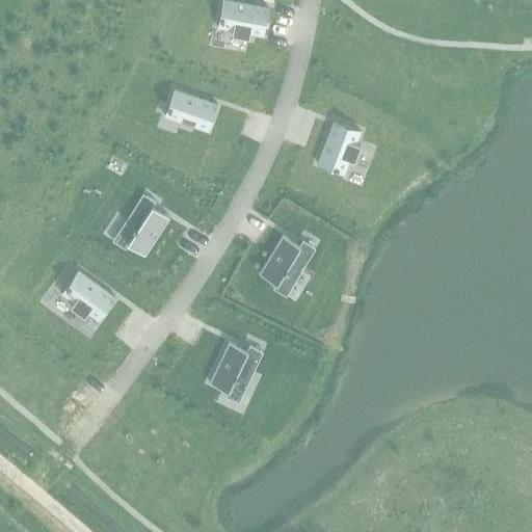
[(229,0),(222,0),(218,27),(232,29),(231,34),(248,37),(249,32),(263,35),(268,7),(229,0)]
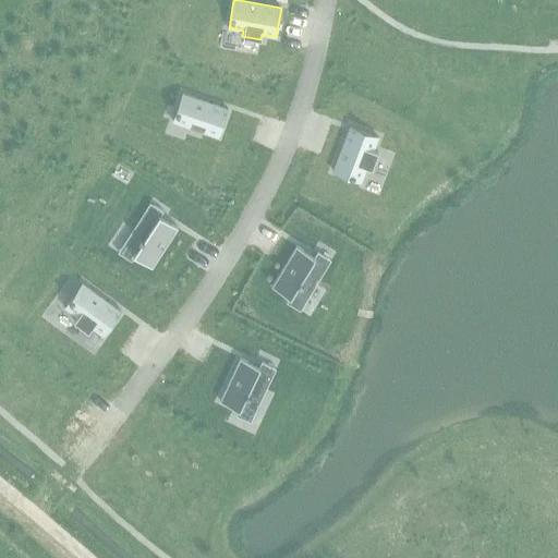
[(182,93),(172,121),(218,136),(228,109),(182,93)]
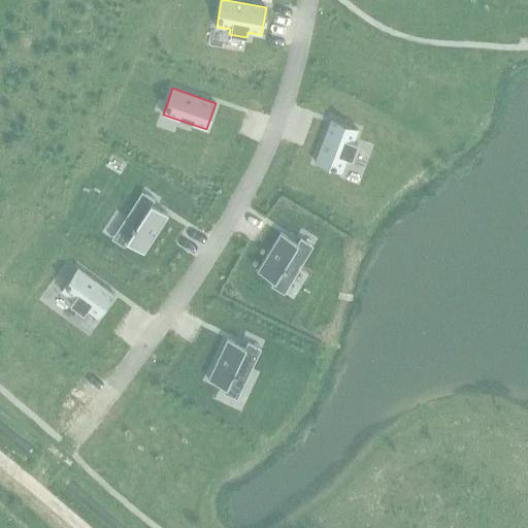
[(331,120),(315,162),(341,172),(347,158),(352,160),(358,143),(353,142),(357,130),(331,120)]
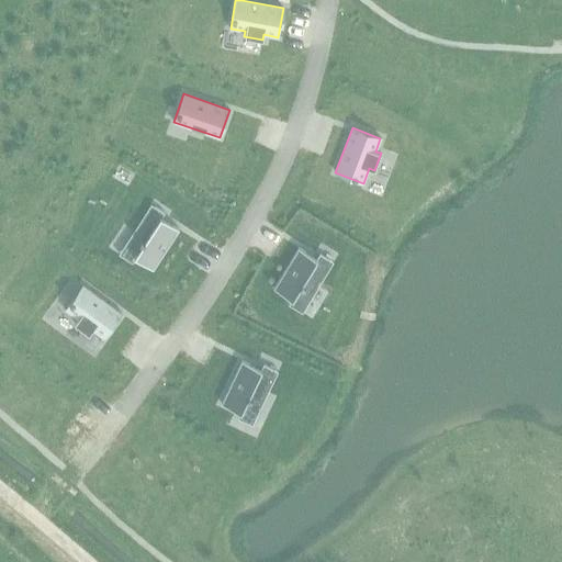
[(143,244),(131,262),(132,262),(135,258),(153,269),(179,229),(161,217),(165,213),(155,206),(134,238),(143,244)]
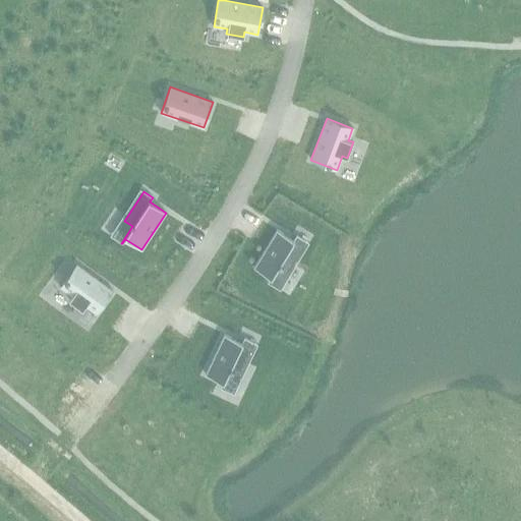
[(277,230),(253,268),(272,278),(279,266),(287,271),(305,241),(296,235),(293,240),(277,230)]
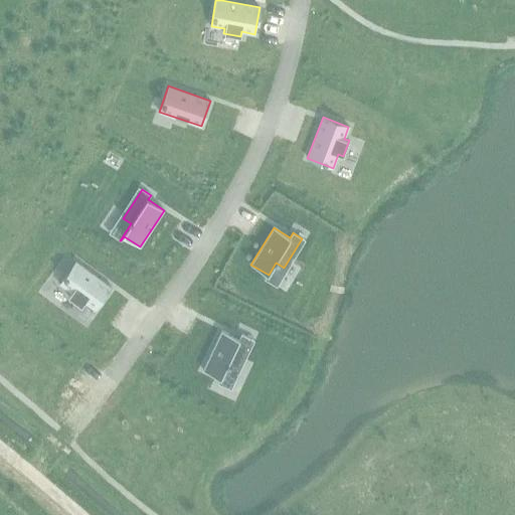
[(75,262),(59,284),(71,293),(68,297),(81,306),(84,302),(95,310),(111,288),(75,262)]
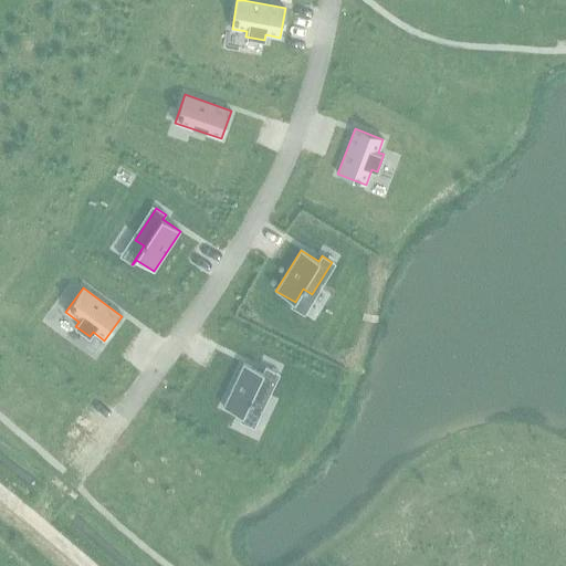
[(243,363),(222,407),(243,416),(250,401),(259,406),(275,371),(265,367),(262,373),(243,363)]
